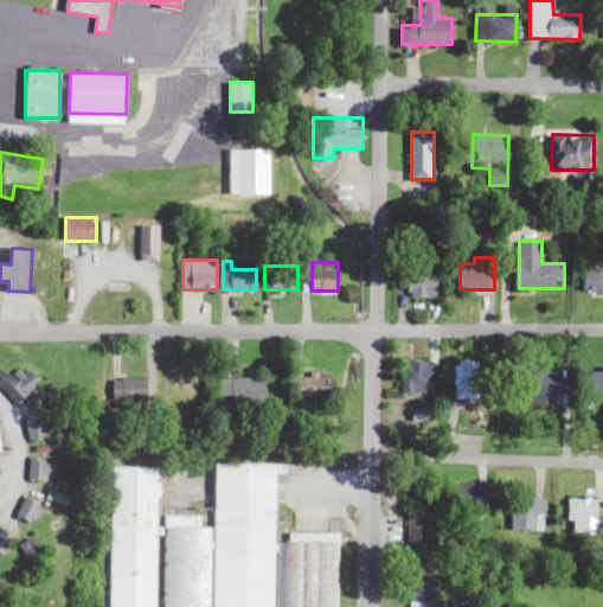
[(602,268),(585,269),(585,289),(602,289),(602,268)]
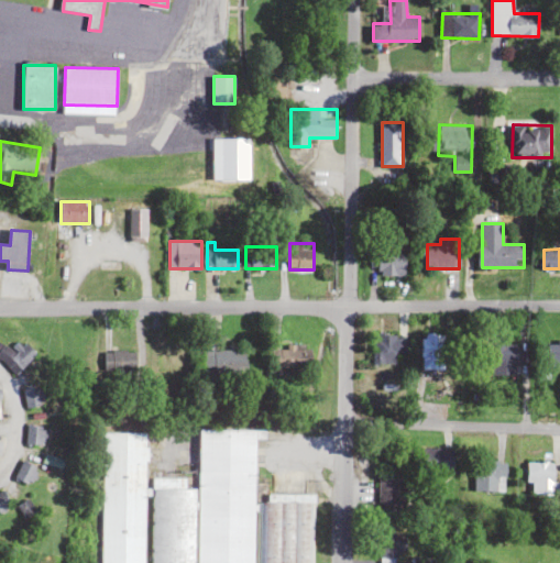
[(406,251),(377,251),(377,275),(406,275),(406,251)]
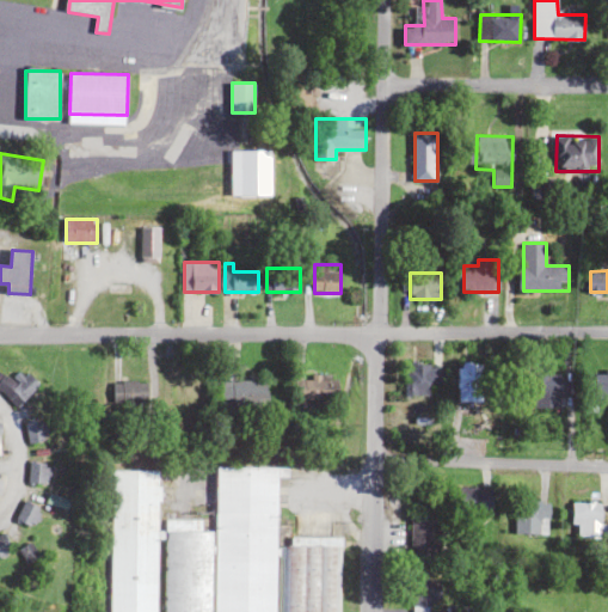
[(409,396),(431,396),(431,384),(444,384),(444,365),(409,365),(409,396)]
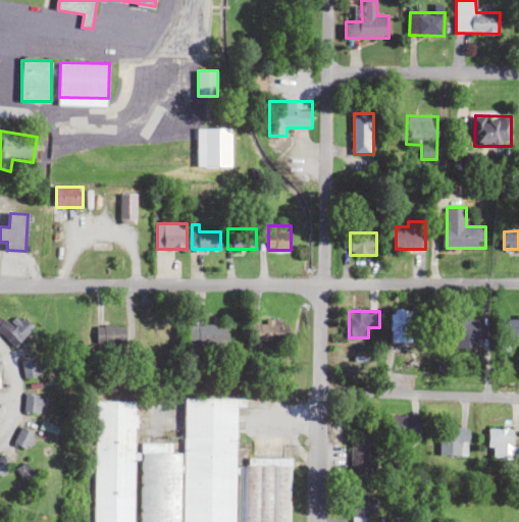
[(393,311),(393,348),(414,348),(414,311),(393,311)]
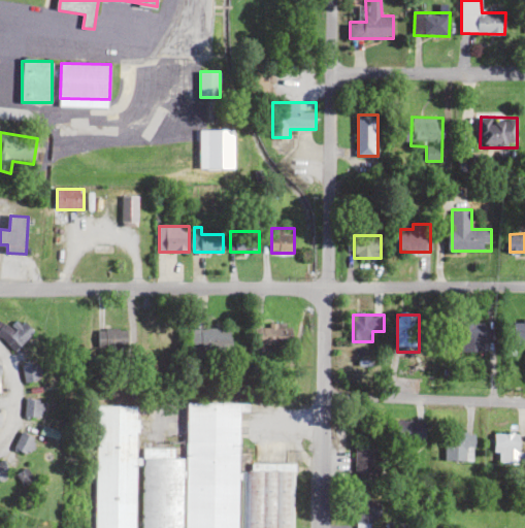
[(0,338),(23,350),(31,331),(0,316),(0,338)]
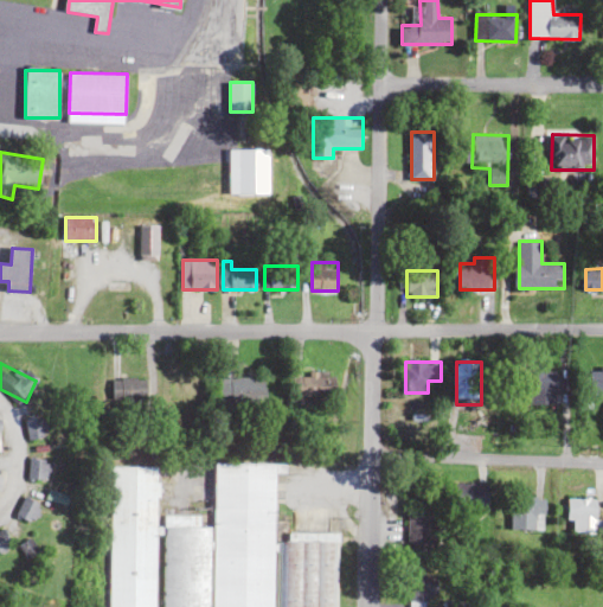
[(591,393),(602,391),(602,365),(591,366),(591,393)]
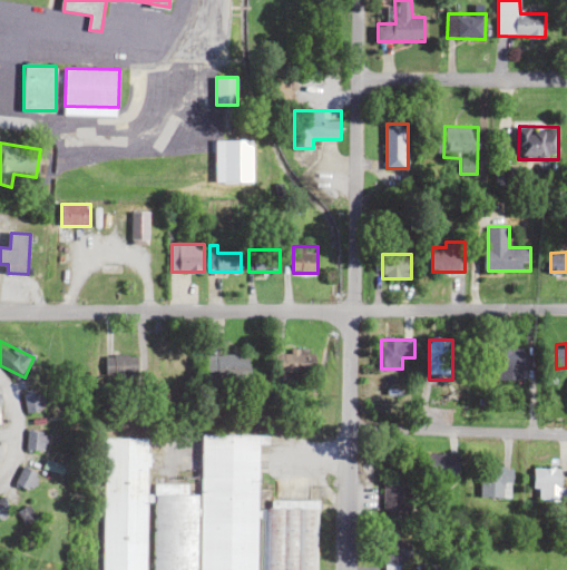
[(525,379),(525,369),(531,369),(531,347),(497,347),(497,379),(525,379)]
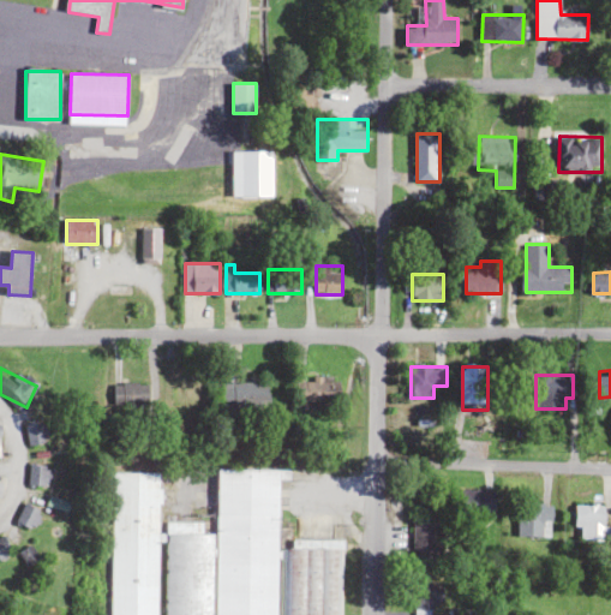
[(341,380),(301,380),(301,407),(341,407),(341,380)]
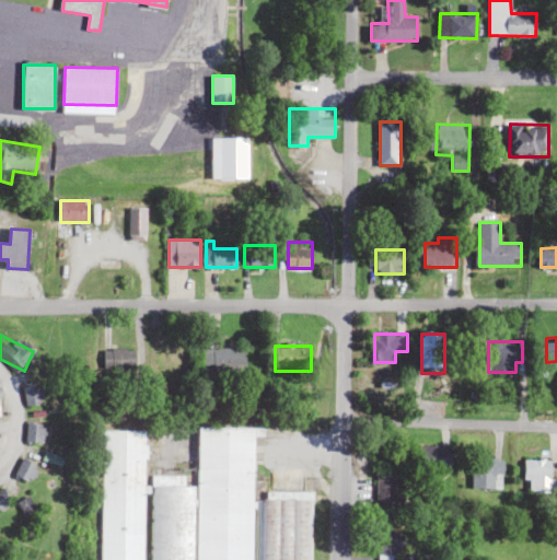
[(245,347),(204,347),(204,373),(245,373),(245,347)]
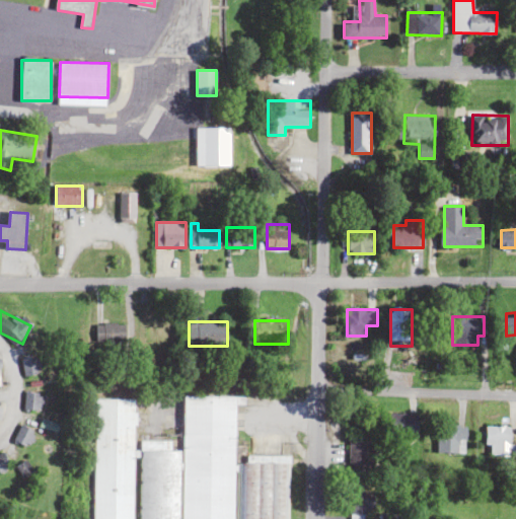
[(97,342),(125,342),(125,323),(97,323),(97,342)]
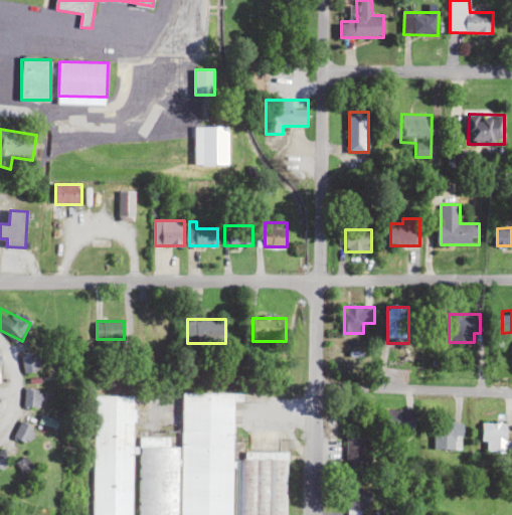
[(34,355),(22,358),(26,372),(38,369),(34,355)]
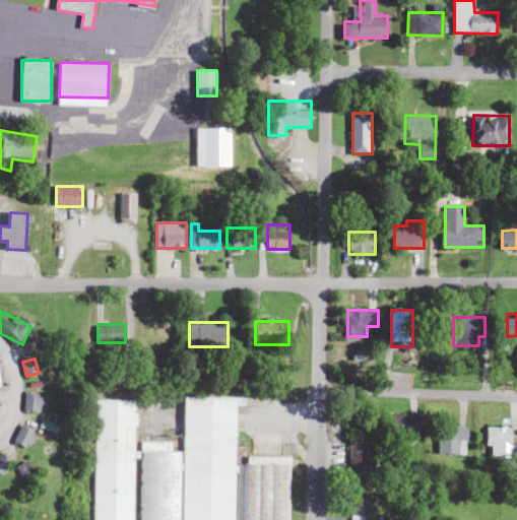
[(41,393),(25,393),(26,410),(41,410),(41,393)]
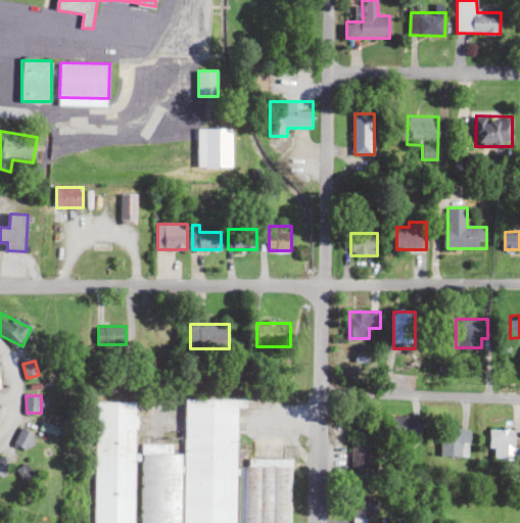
[(141,522),(291,522),(292,460),(238,460),(239,408),(245,408),(245,399),(185,399),(185,453),(137,453),(138,401),(97,401),(96,522),(135,522),(141,522)]
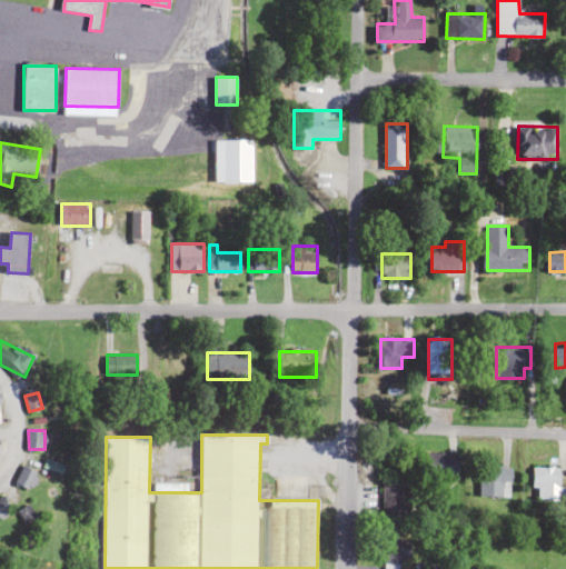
[(425,452),(425,477),(459,477),(459,452),(425,452)]
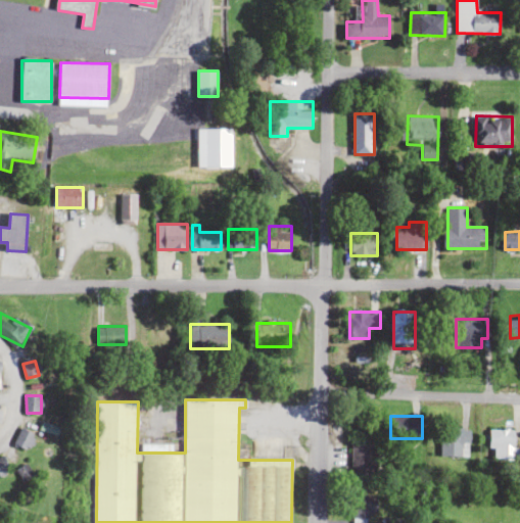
[(470,427),(442,427),(442,456),(470,456),(470,427)]
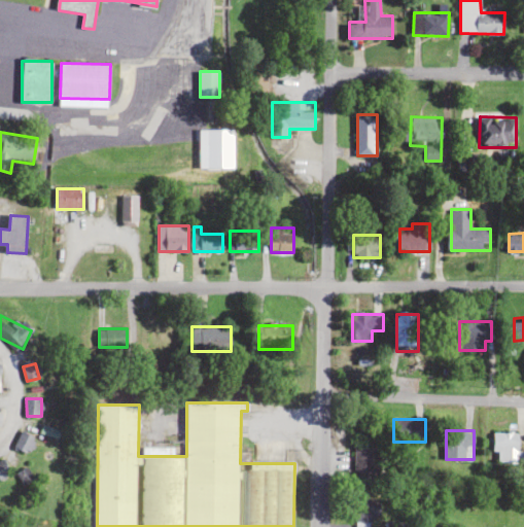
[(519,431),(494,431),(494,451),(499,451),(499,460),(519,460),(519,431)]
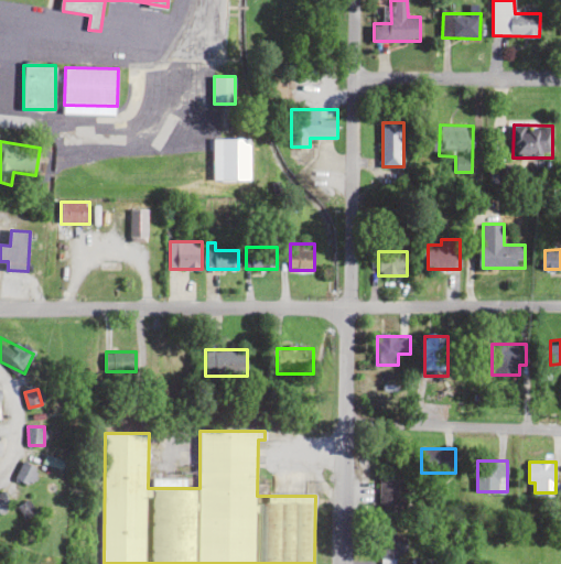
[(39,468),(22,464),(19,479),(34,483),(39,468)]
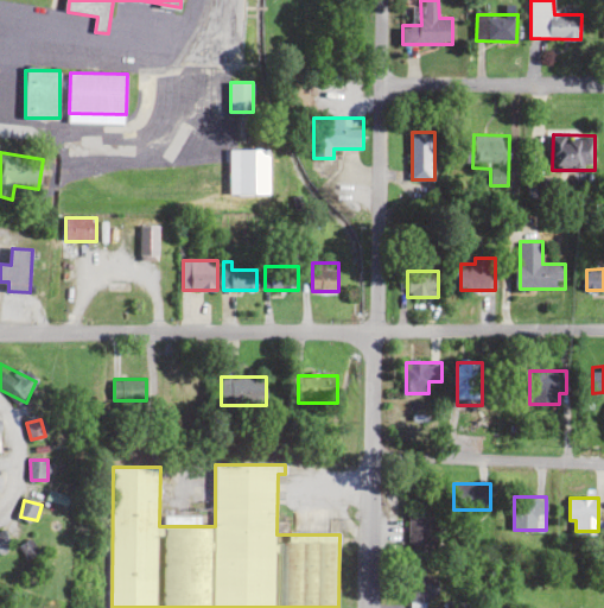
[(432,512),(406,512),(406,543),(432,543),(432,512)]
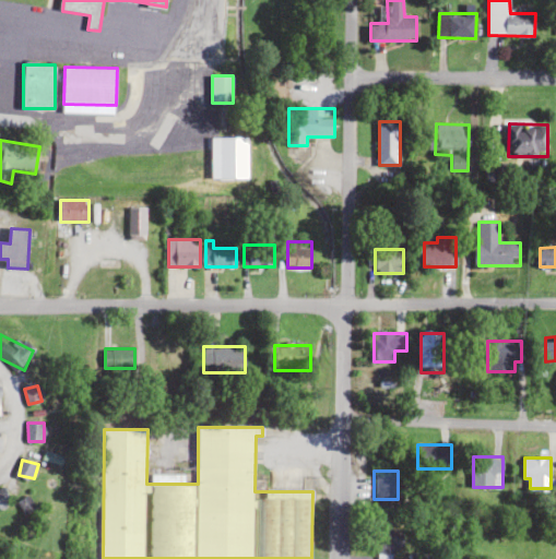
[(0,508),(12,501),(3,487),(0,489),(0,508)]
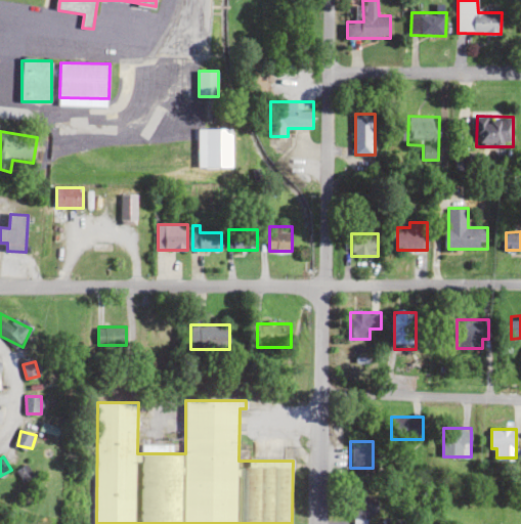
[(354,495),(354,520),(371,520),(371,513),(379,513),(379,495),(354,495)]
